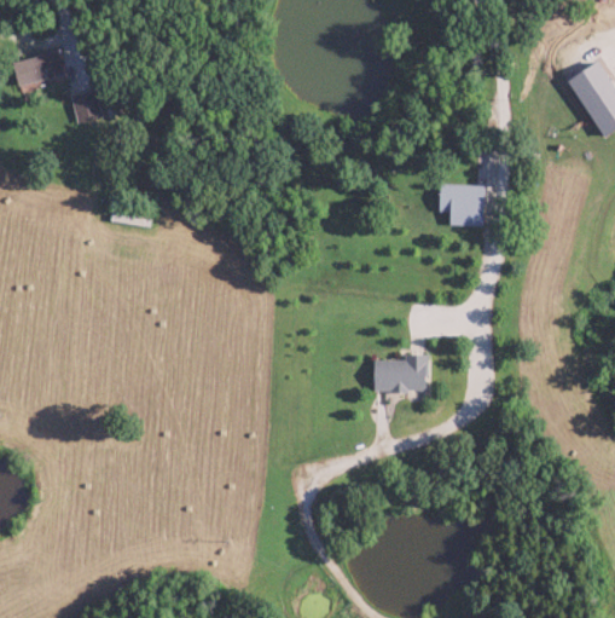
[(13,61),(18,85),(62,76),(57,52),(13,61)]
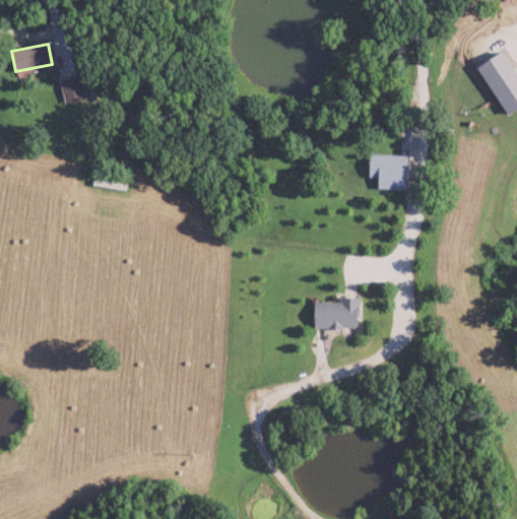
[(510,117),(516,112),(516,69),(506,52),(479,68),(510,117)]
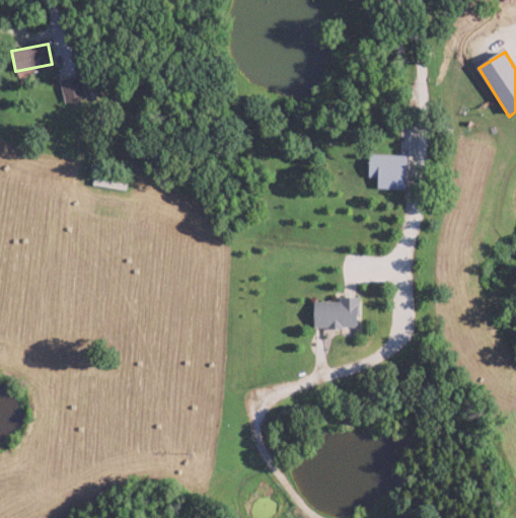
[(64,103),(83,98),(78,76),(58,81),(64,103)]
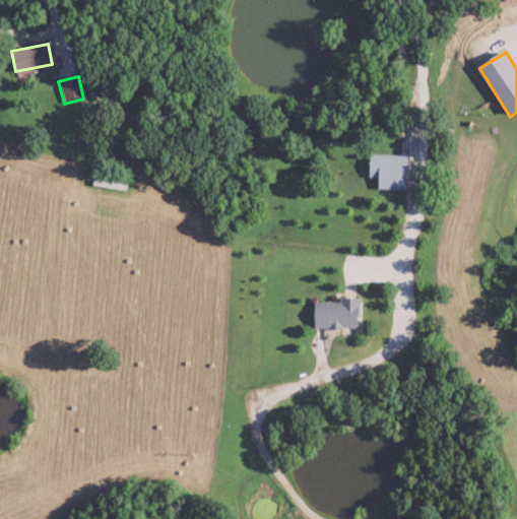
[(404,190),(406,155),(370,154),(369,178),(376,178),(376,189),(404,190)]
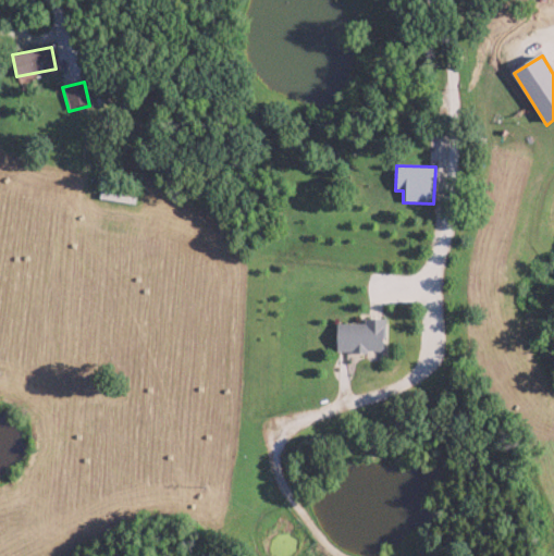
[(384,319),(364,320),(364,324),(335,324),(335,353),(385,351),(384,319)]
